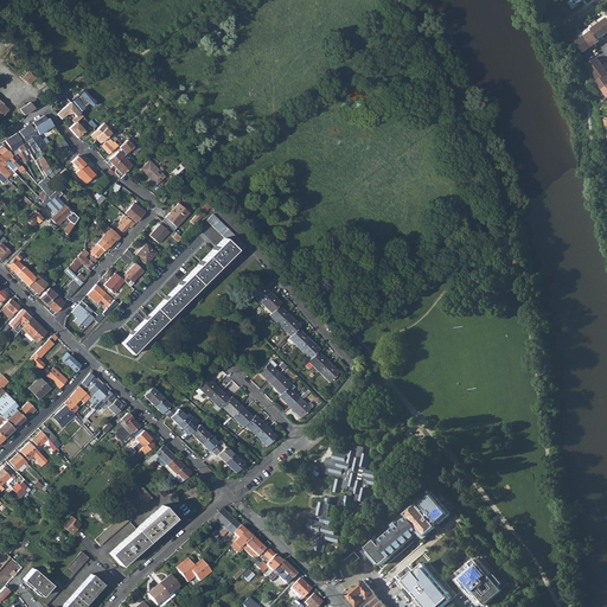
[(590,30),(600,42),(604,39),(602,38),(602,37),(606,34),(599,24),(590,30)]
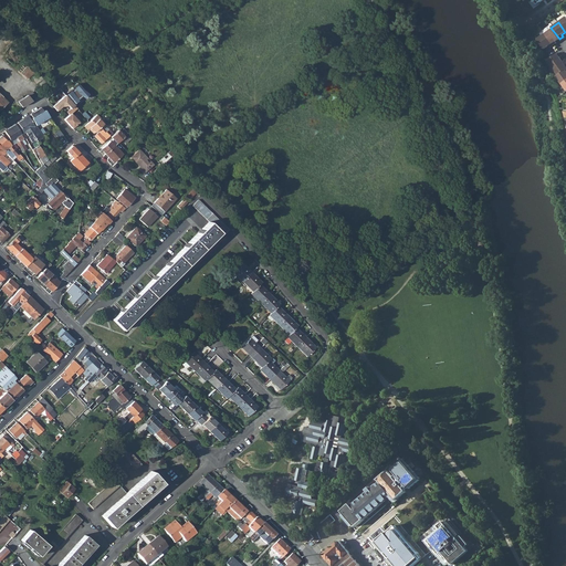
[(559,39),(551,28),(549,25),(543,31),(553,45),(556,42),(556,41),(559,39)]
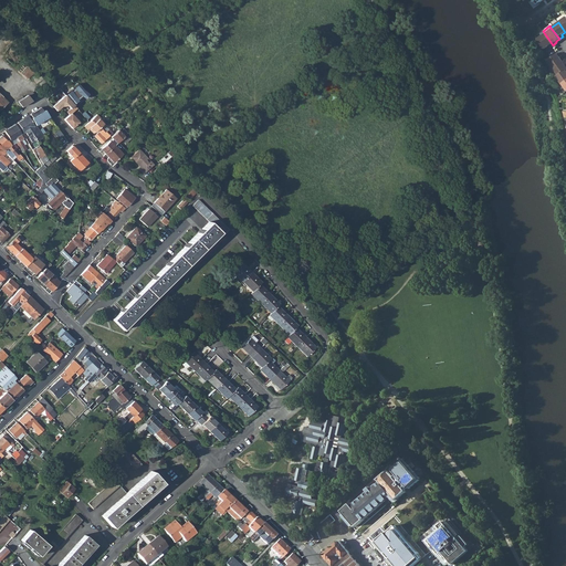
[(553,45),(543,31),(535,37),(544,49),(548,45),(549,46),(549,48),(553,45)]
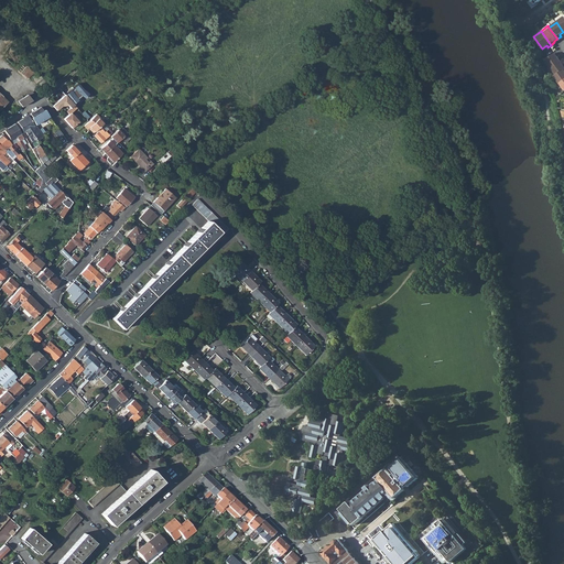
[(545,61),(551,68),(561,61),(557,57),(560,56),(556,53),(545,61)]
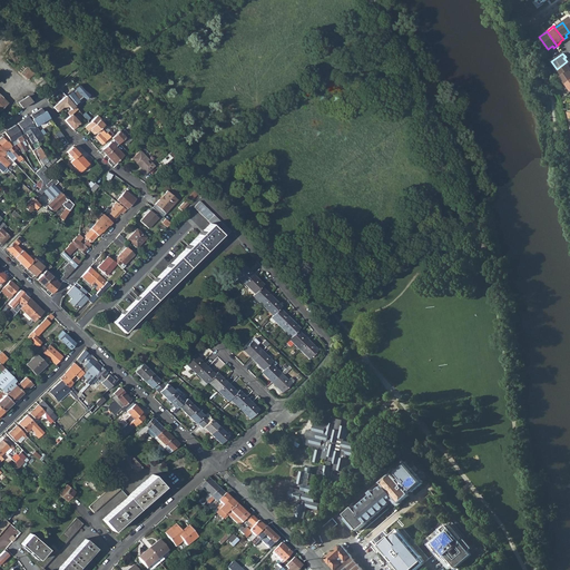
[(557,69),(562,76),(569,69),(569,65),(569,66),(567,61),(557,69)]
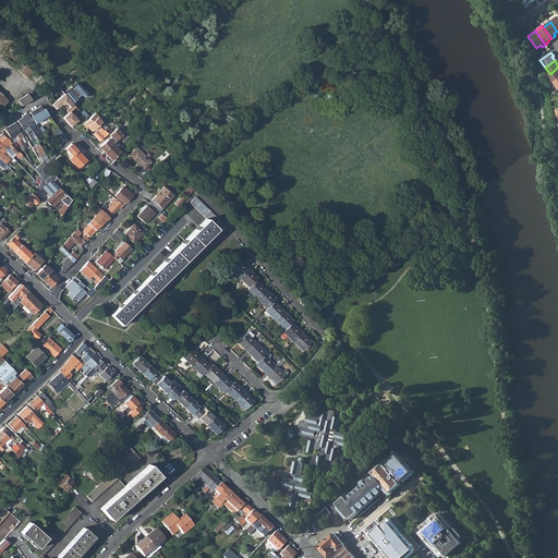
[(548,75),(554,83),(557,80),(557,68),(550,74),(548,75)]
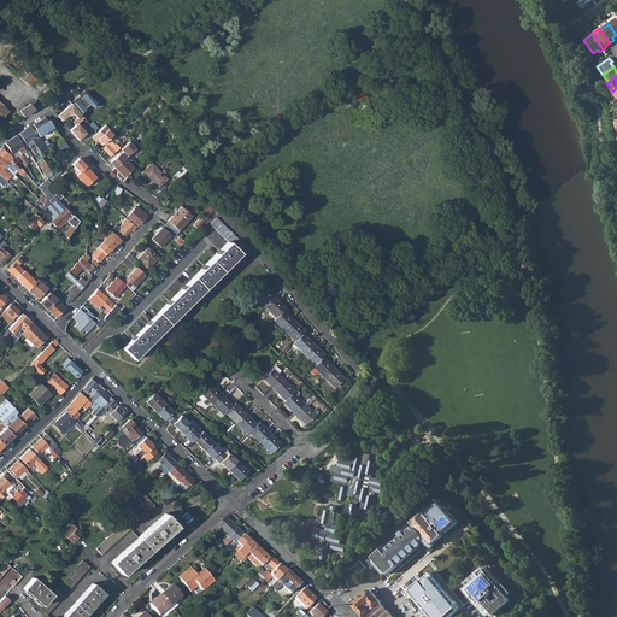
[(59,106),(64,111),(71,111),(74,115),(77,110),(68,99),(59,106)]
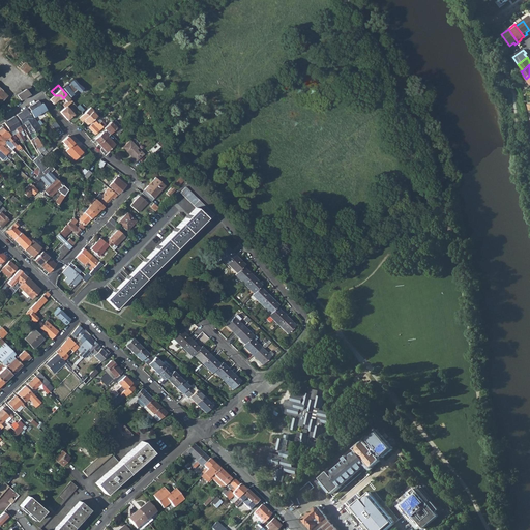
[(90,104),(88,100),(93,95),(85,86),(79,91),(84,95),(80,99),(83,104),(79,107),(82,111),(84,114),(92,107),(94,105),(92,102),(90,104)]
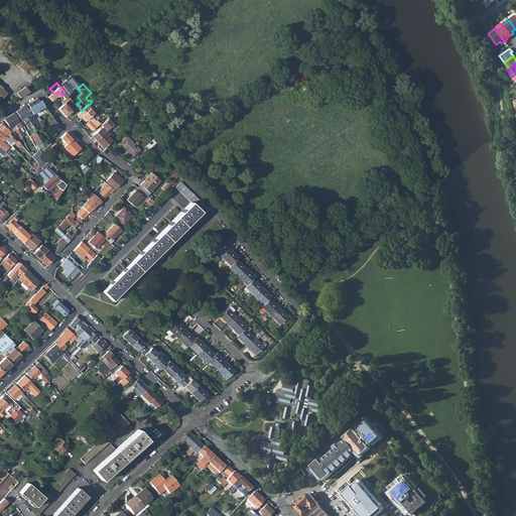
[(33,89),(30,85),(17,93),(20,98),(33,89)]
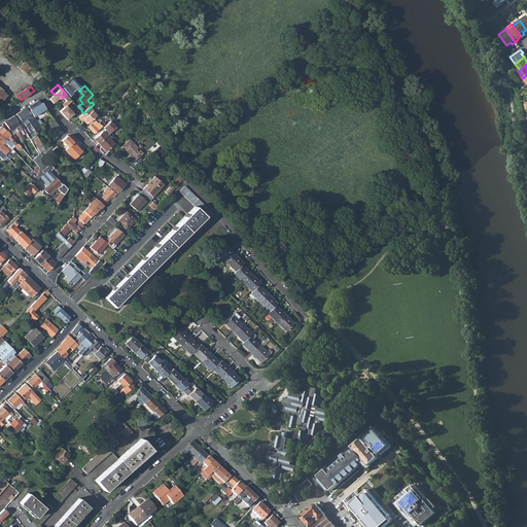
[(62,104),(63,103),(69,98),(66,94),(63,98),(60,101),(62,104)]
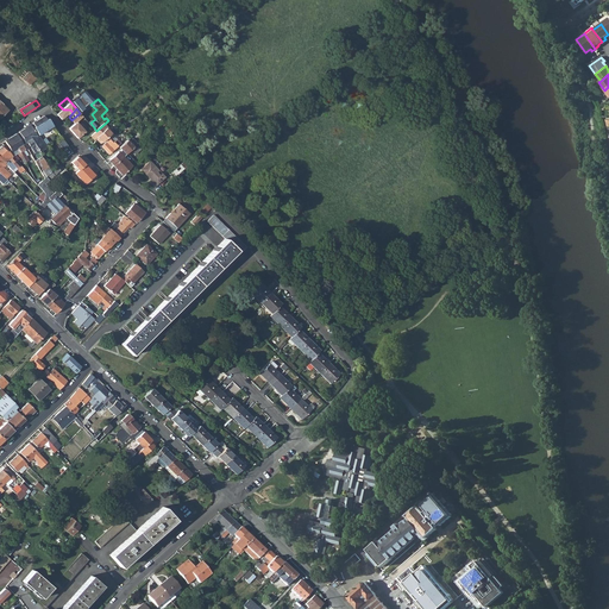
[(39,119),(55,143),(58,140),(55,137),(49,129),(52,126),(45,115),(39,119)]
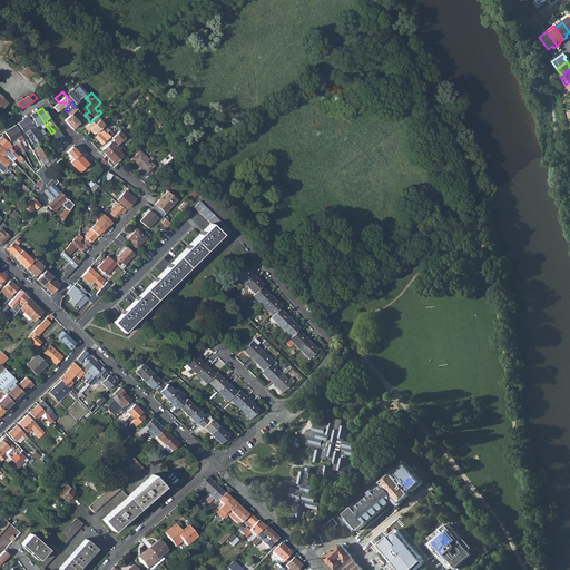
[(41,124),(49,135),(51,134),(37,111),(31,115),(38,125),(41,124)]
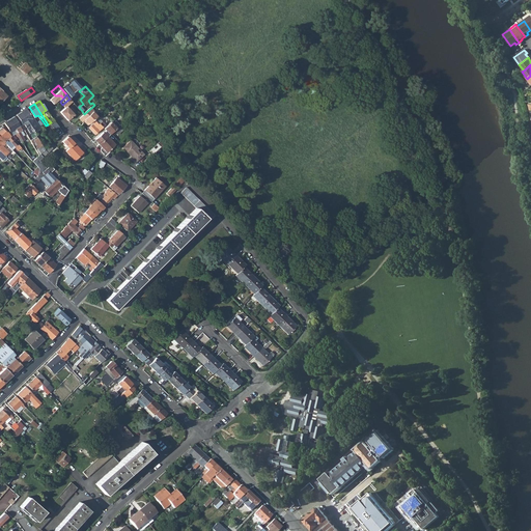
[(58,109),(65,117),(71,112),(63,104),(62,105),(58,109)]
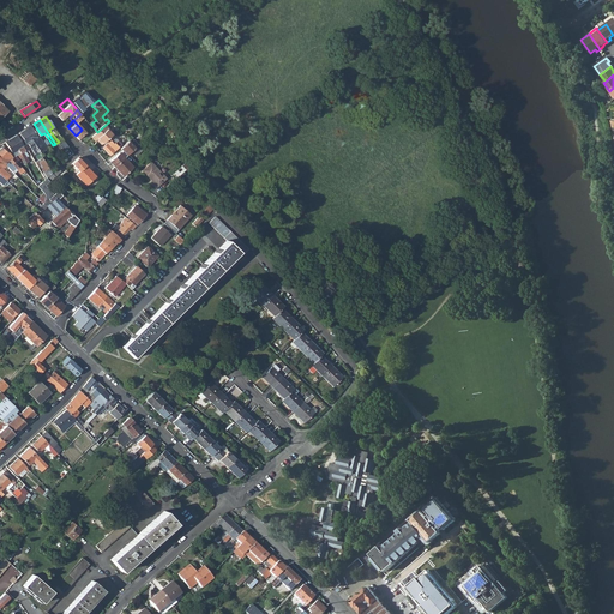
[(97,132),(92,137),(96,140),(98,139),(102,144),(113,134),(115,133),(107,124),(97,132)]
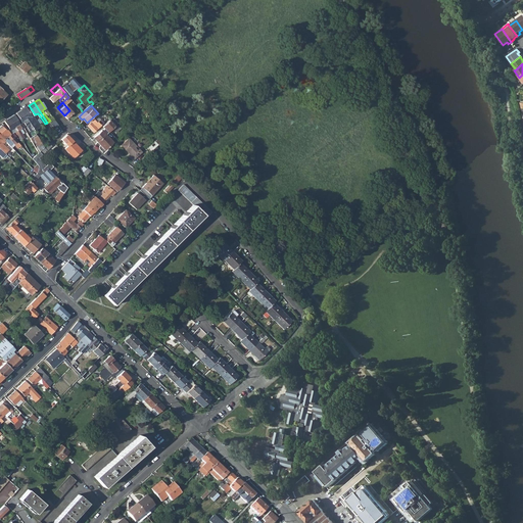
[(21,110),(32,127),(34,126),(33,125),(34,124),(33,123),(30,119),(33,116),(27,107),(21,110)]
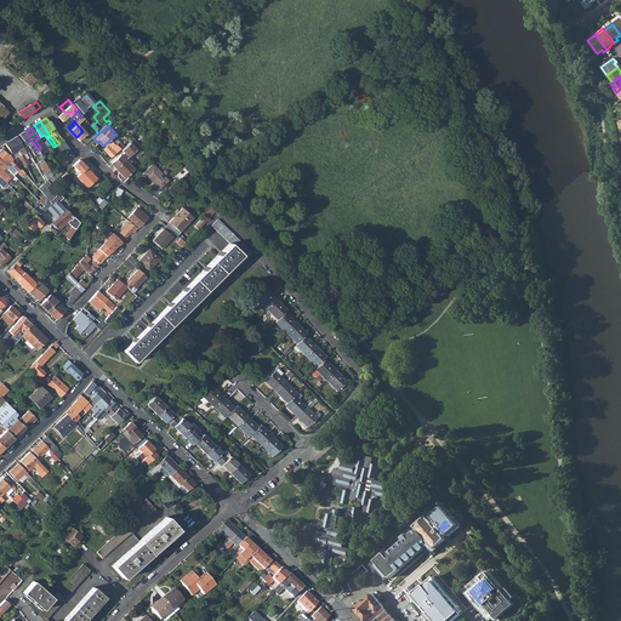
[(20,135),(27,146),(29,144),(32,149),(33,149),(36,155),(40,153),(38,151),(26,131),(20,135)]
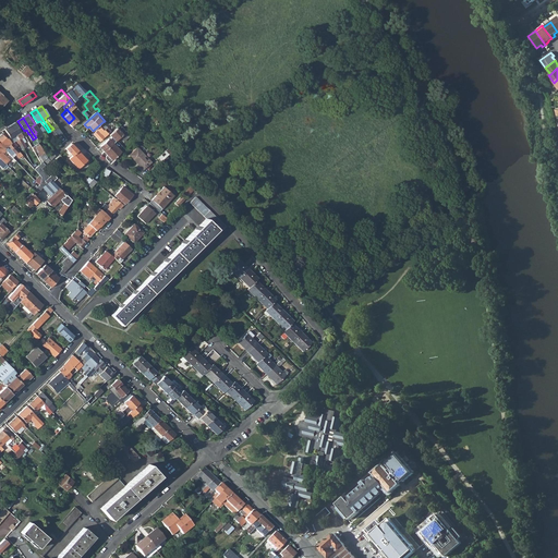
[(10,125),(22,144),(24,147),(25,148),(27,147),(22,137),(23,136),(21,133),(22,132),(15,122),(10,125)]
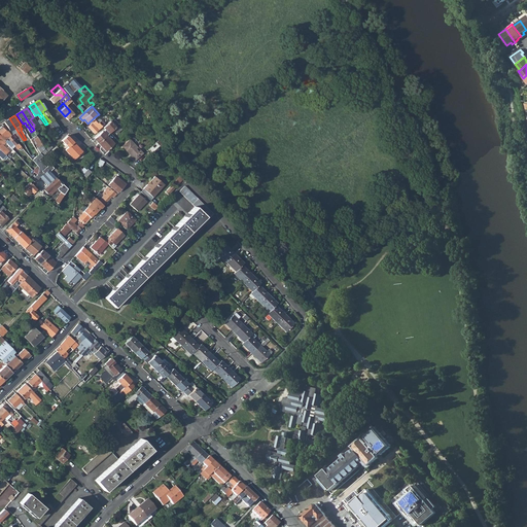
[(4,123),(10,132),(13,130),(19,137),(21,136),(9,118),(4,123)]
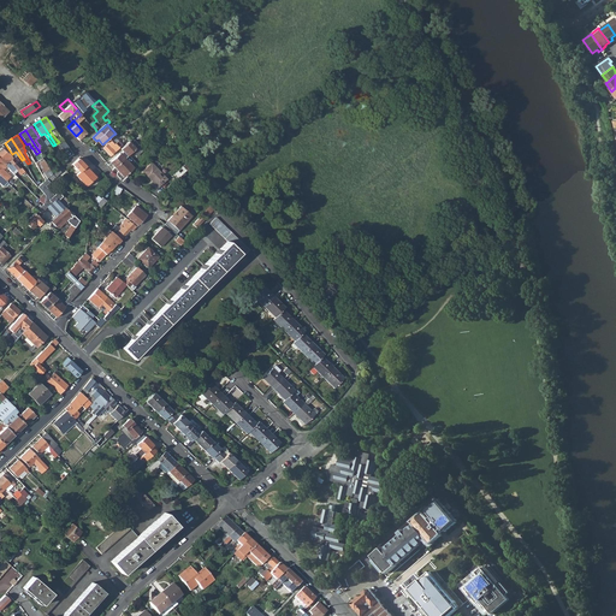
[(117,142),(116,143),(112,140),(104,148),(111,155),(120,147),(117,142)]
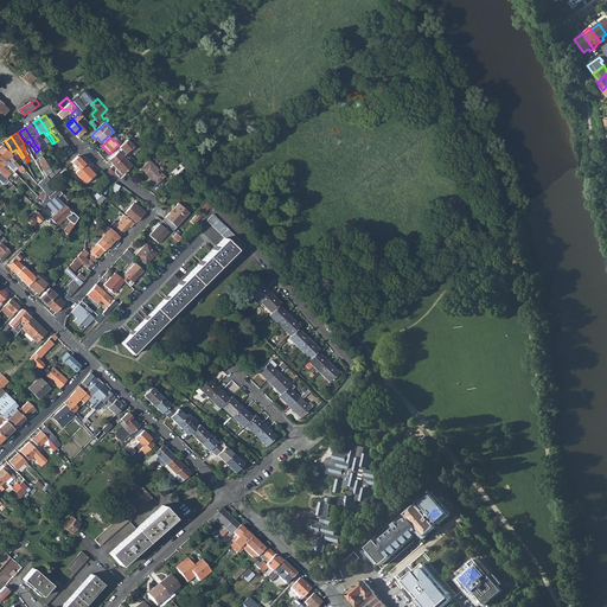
[(126,141),(116,149),(116,151),(119,152),(116,154),(116,153),(109,160),(114,165),(128,152),(132,148),(126,141)]
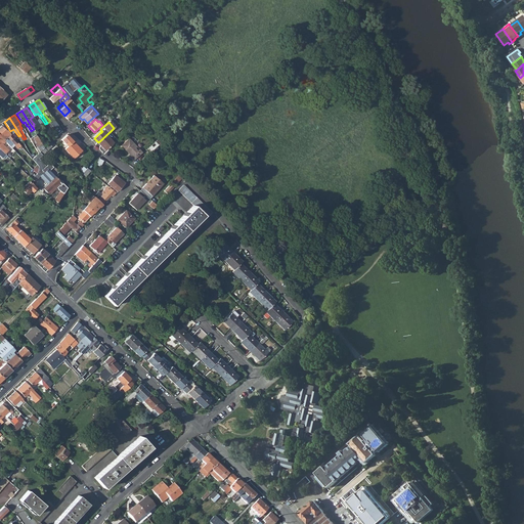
[(122,126),(119,123),(114,128),(114,129),(116,131),(122,126)]
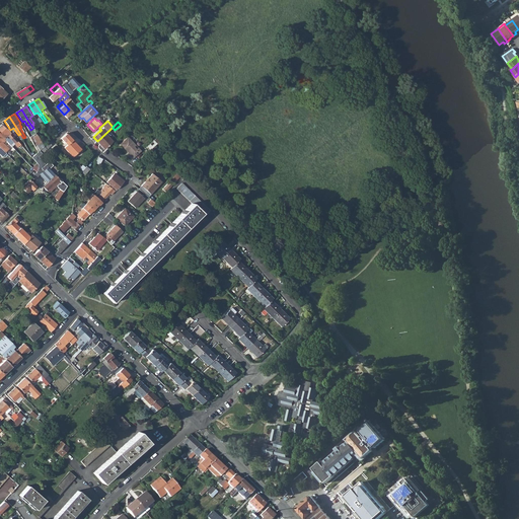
[(12,134),(8,129),(7,130),(2,125),(0,126),(0,134),(4,139),(6,141),(10,145),(11,144),(9,141),(11,140),(15,144),(18,146),(21,145),(22,146),(23,145),(18,139),(16,137),(12,134)]
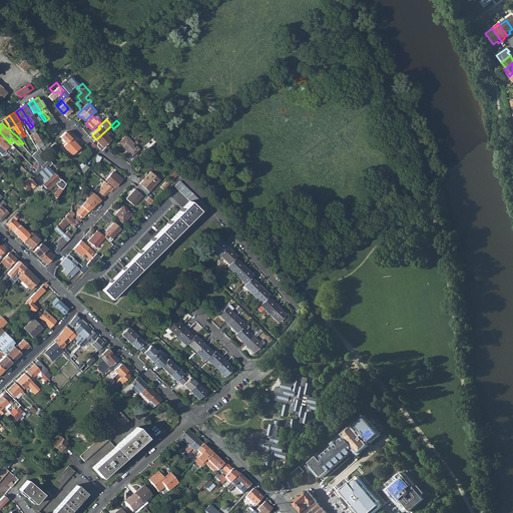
[(108,128),(96,139),(103,147),(111,139),(106,134),(110,131),(108,128)]
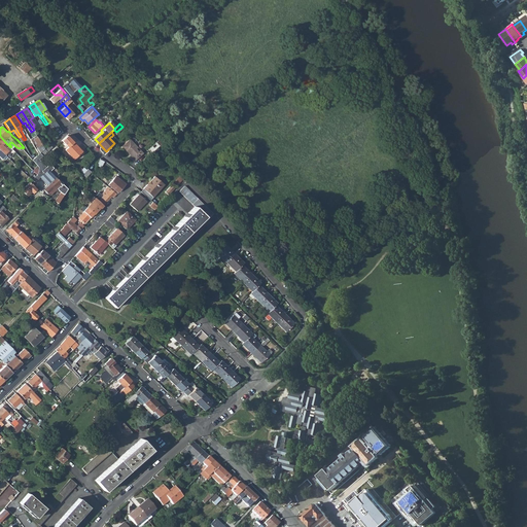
[(4,141),(0,136),(0,149),(5,155),(9,151),(2,145),(1,146),(0,145),(0,142),(3,145),(6,143),(4,141)]
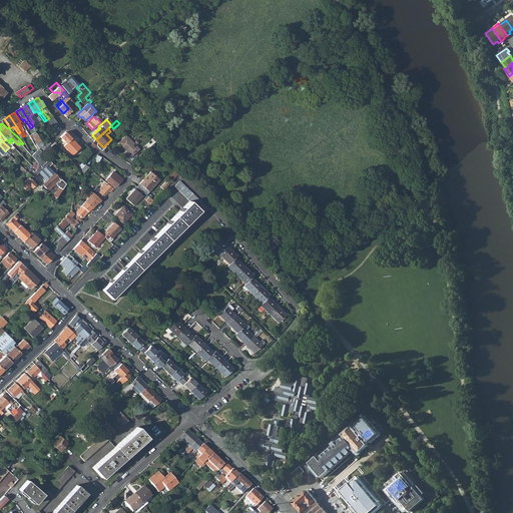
[(72,155),(79,148),(64,132),(59,137),(66,144),(63,147),(72,155)]
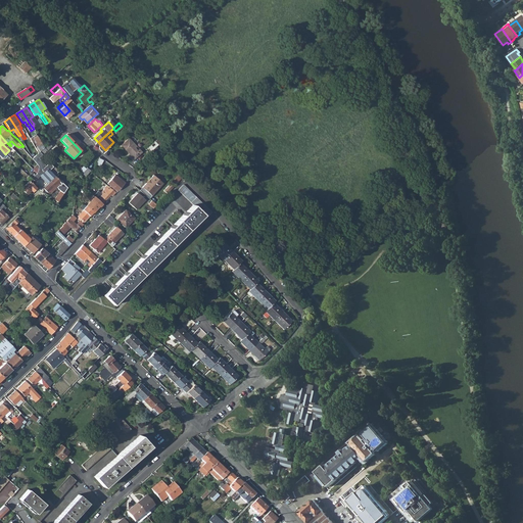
[(38,136),(36,137),(41,145),(38,147),(42,152),(46,148),(38,136)]
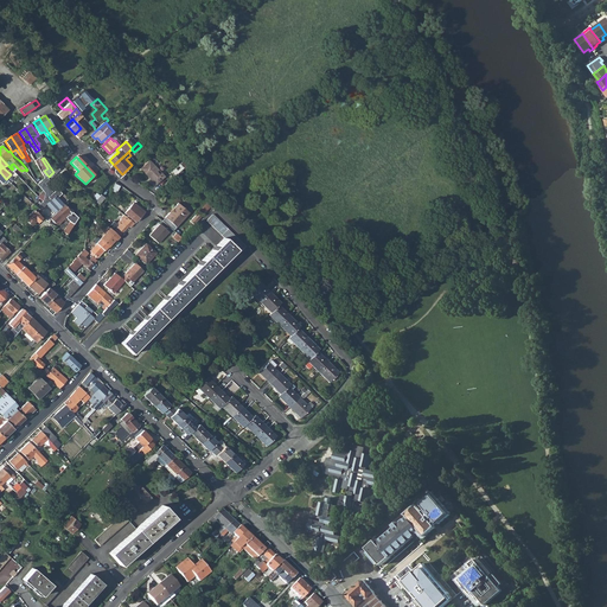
[(157,184),(165,176),(149,159),(140,168),(157,184)]
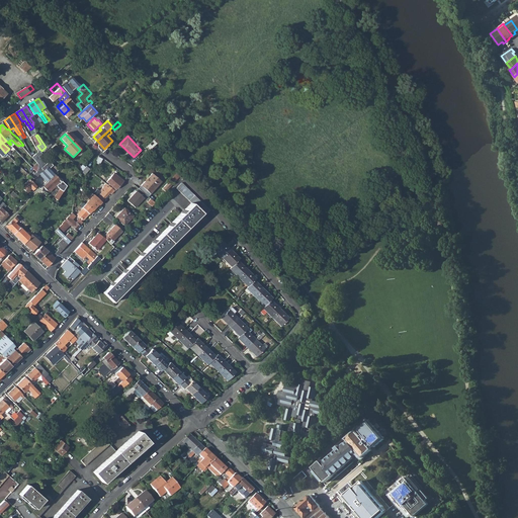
[(150,148),(156,142),(153,139),(147,145),(150,148)]
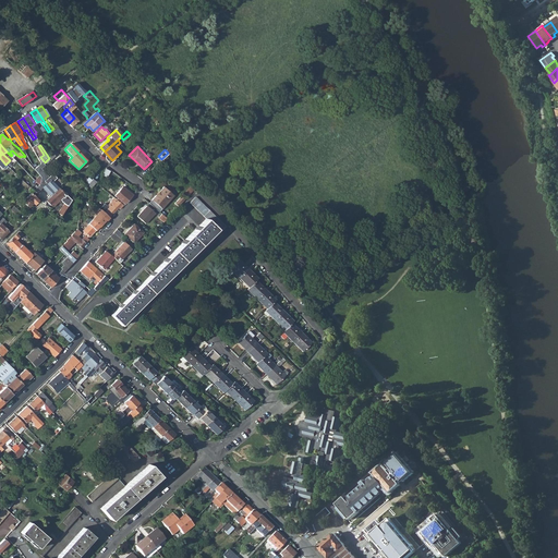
[(53,182),(58,179),(53,174),(51,177),(41,165),(38,169),(43,176),(45,177),(45,179),(39,185),(39,186),(37,190),(34,193),(37,196),(44,189),(50,195),(59,187),(53,182)]
